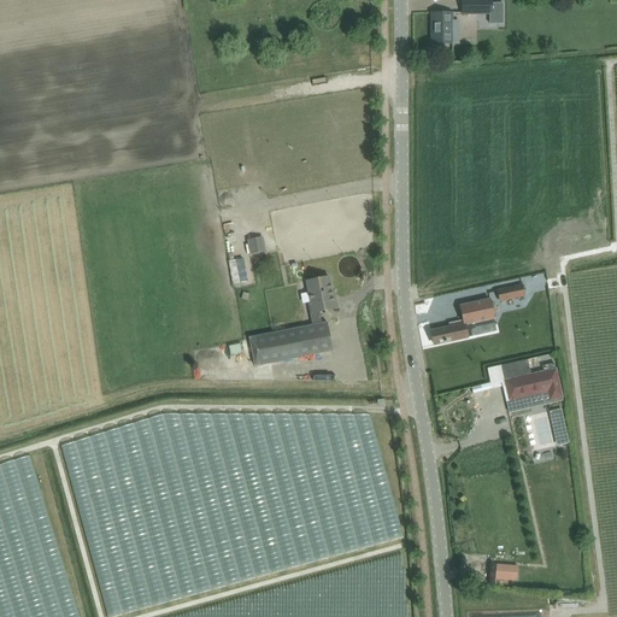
[(493,0),(483,0),(460,0),(462,13),(489,13),(489,24),(503,24),(503,4),(493,4),(493,0)]
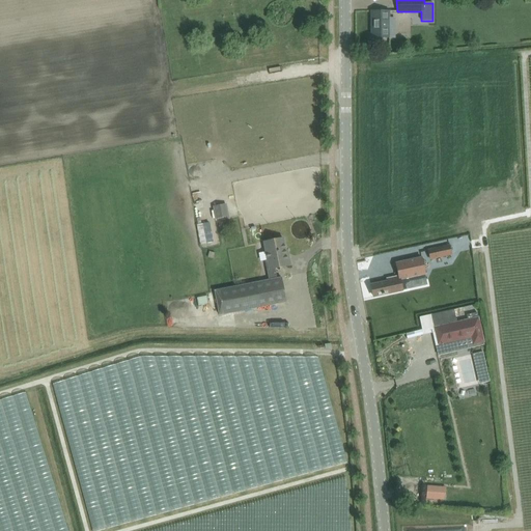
[(371,11),(371,38),(390,38),(390,11),(382,11),(371,11)]
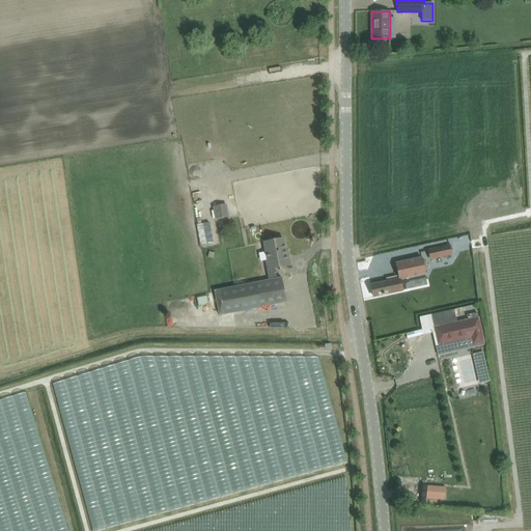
[(452,201),(441,207),(447,218),(458,212),(452,201)]
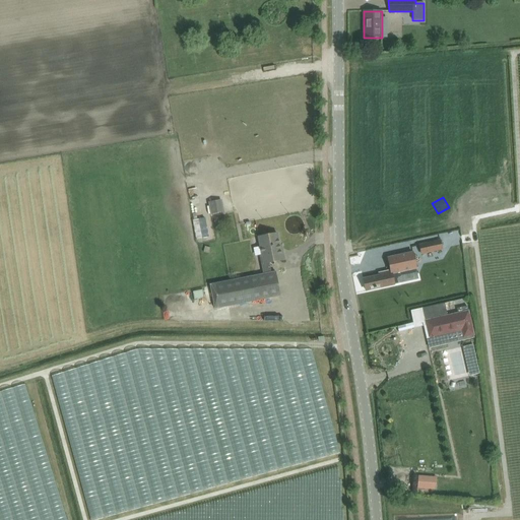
[(208,202),(211,214),(224,211),(221,200),(208,202)]
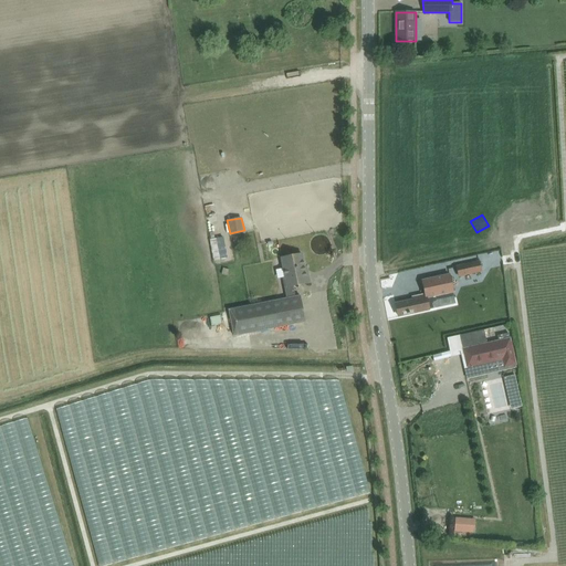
[(222,237),(210,239),(213,260),(226,258),(222,237)]
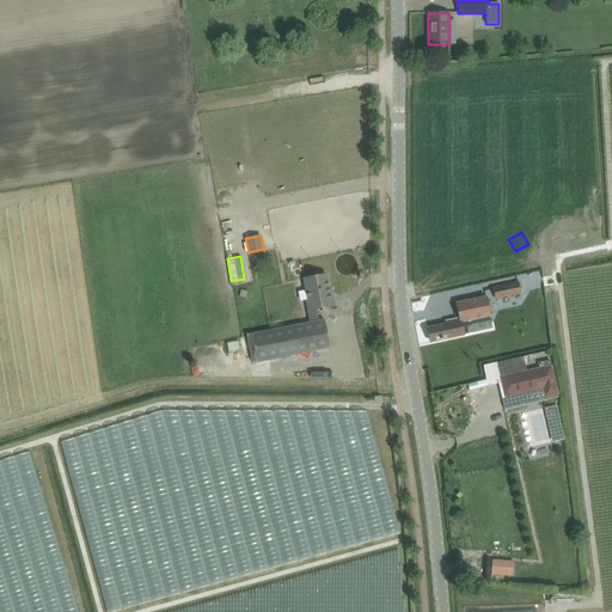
[(310,323),(248,335),(252,363),(318,350),(330,348),(325,320),(319,322),(317,310),(332,306),(326,275),(314,277),(304,279),(308,300),(305,300),(310,323)]
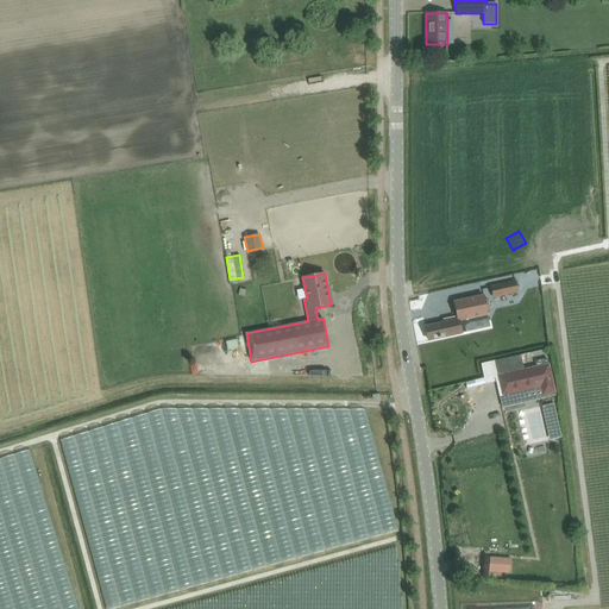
[(490,286),(494,297),(518,293),(515,281),(490,286)]
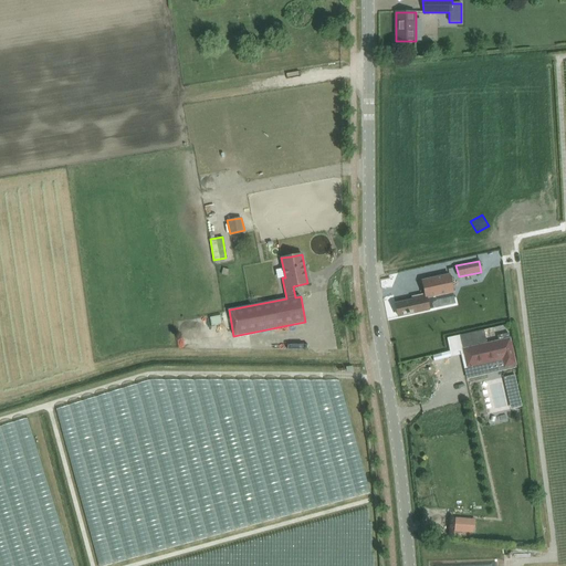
[(426,297),(396,304),(398,316),(409,314),(438,307),(436,296),(446,294),(453,292),(449,275),(433,279),(422,281),(426,297)]
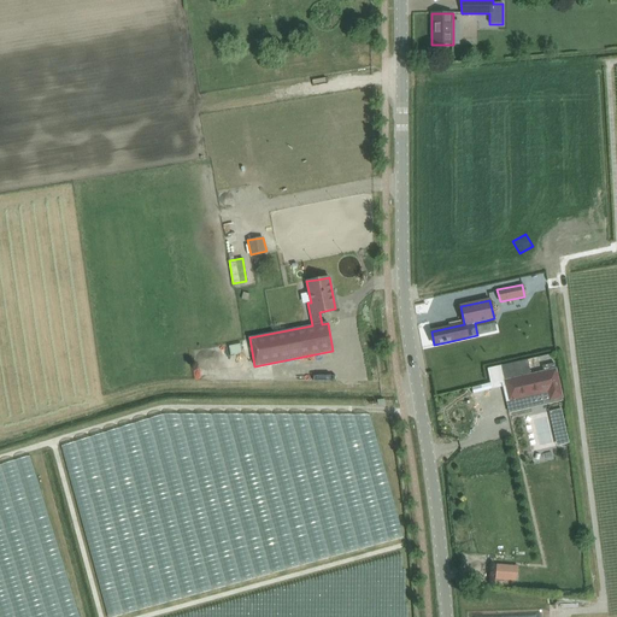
[(524,328),(534,327),(533,316),(523,316),(524,328)]
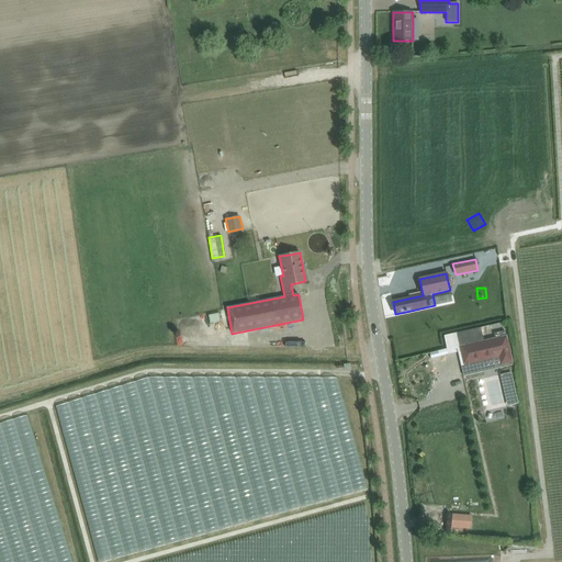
[(483,340),(480,327),(444,336),(447,349),(459,347),(465,370),(479,368),(476,361),(499,357),(501,364),(512,361),(505,330),(494,334),(495,338),(483,340)]
